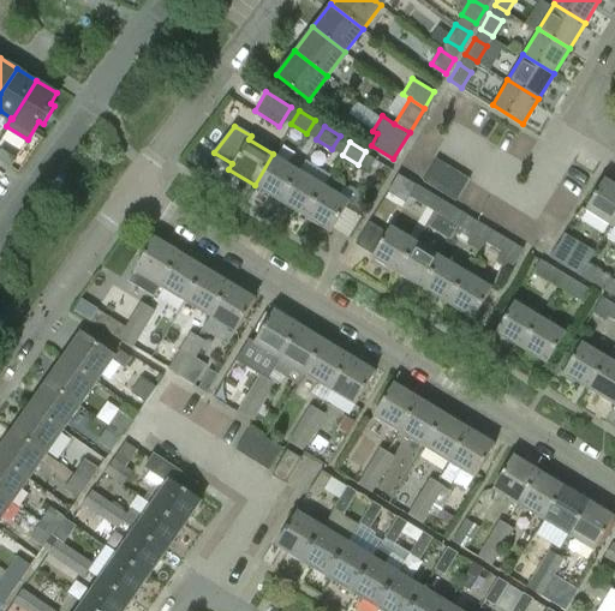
[(0,157),(9,165),(15,156),(1,147),(0,148),(0,157)]
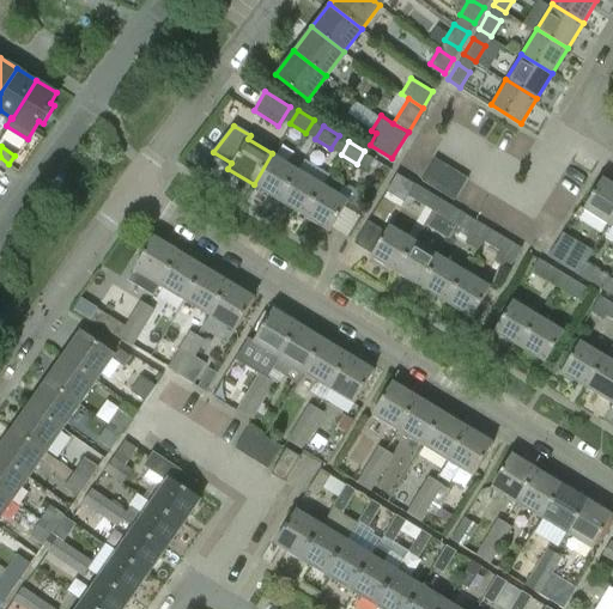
[(272,153),(254,184),(279,199),(297,169),(272,153)]
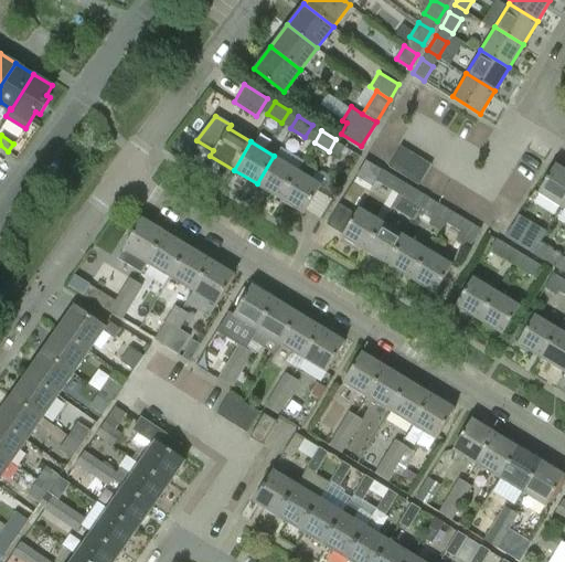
[(388,165),(398,170),(411,149),(401,144),(388,165)]
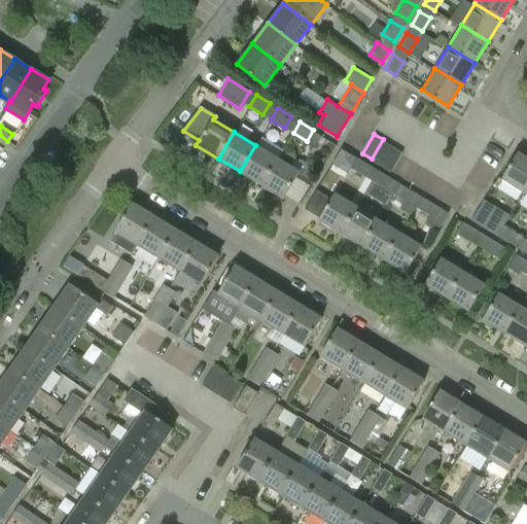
[(260,137),(255,145),(240,171),(261,184),(277,159),(283,149),(260,137)]
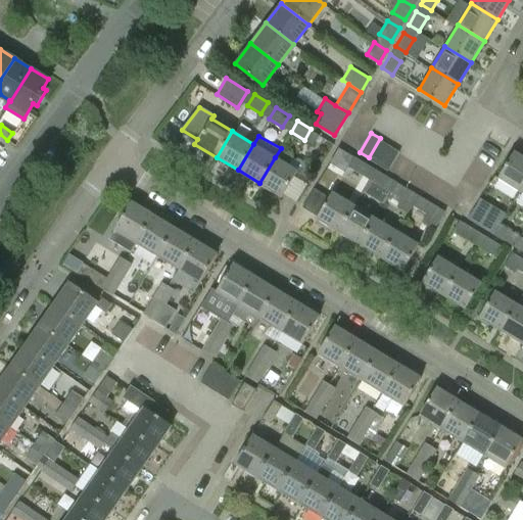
[(378,163),(389,144),(380,138),(369,157),(378,163)]
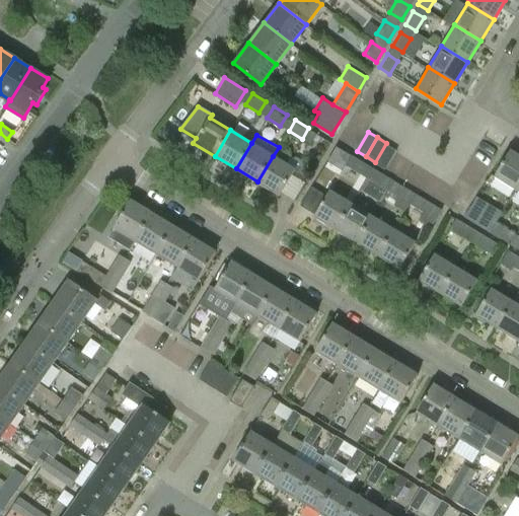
[(386,143),(375,162),(384,167),(396,149),(386,143)]
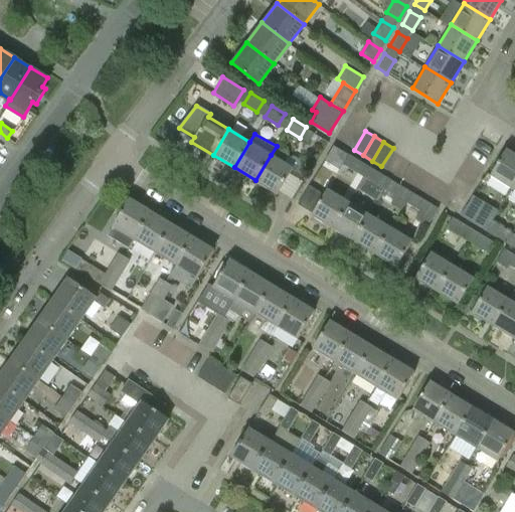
[(490,173),(511,186),(514,179),(514,153),(506,148),(490,173)]
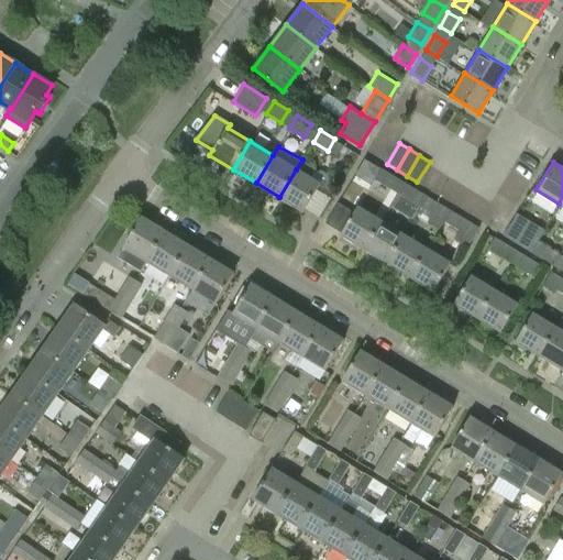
[(374,178),(388,187),(395,175),(381,167),(374,178)]
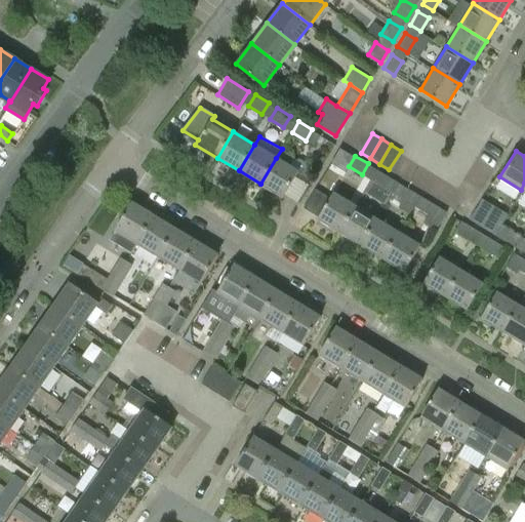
[(276,158),(260,184),(282,197),(298,171),(276,158)]
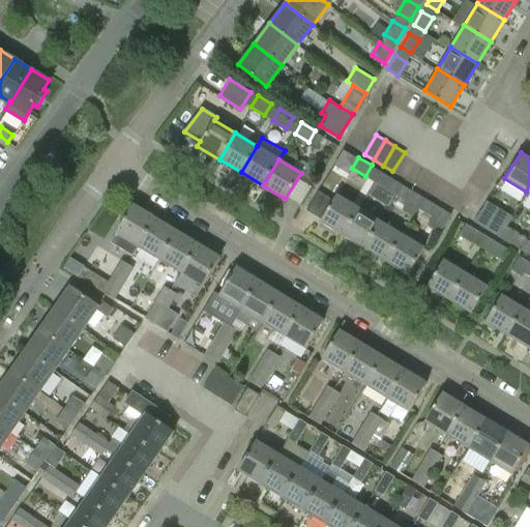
[(394,178),(381,170),(375,181),(388,189),(394,178)]
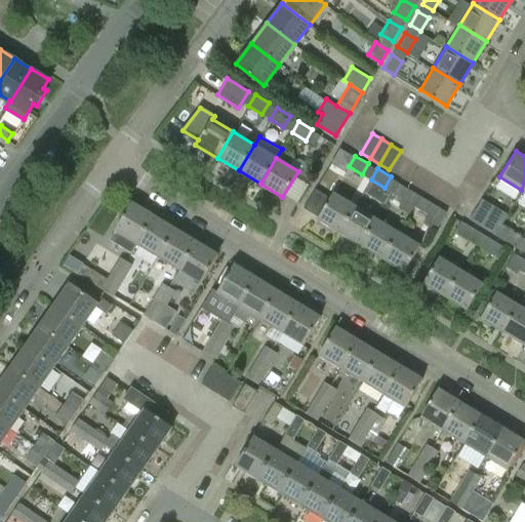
[(392,192),(405,200),(411,190),(398,182),(392,192)]
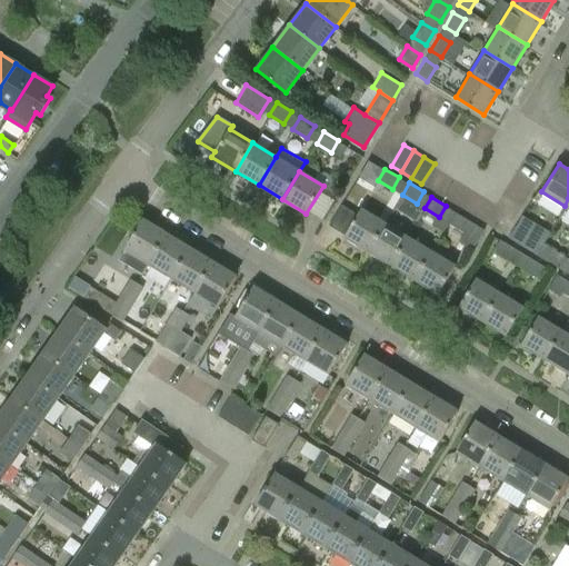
[(368,251),(386,222),(361,208),(345,237),(368,251)]
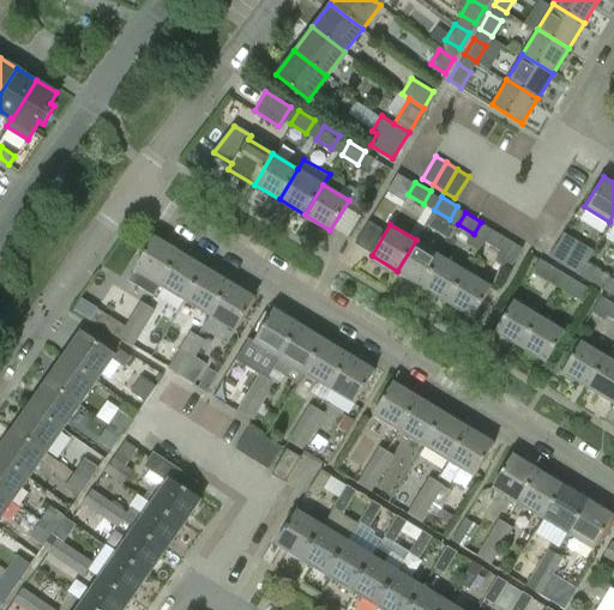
[(503,251),(510,239),(494,229),(487,242),(503,251)]
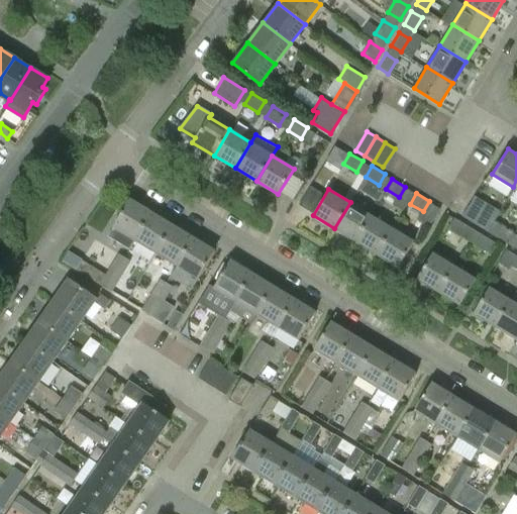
[(129,248),(133,240),(150,212),(129,199),(108,235),(129,248)]
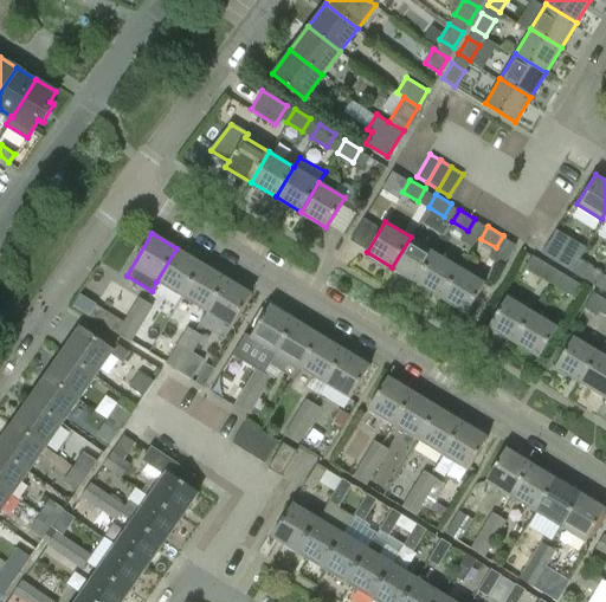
[(392,267),(417,282),(434,251),(411,237),(392,267)]
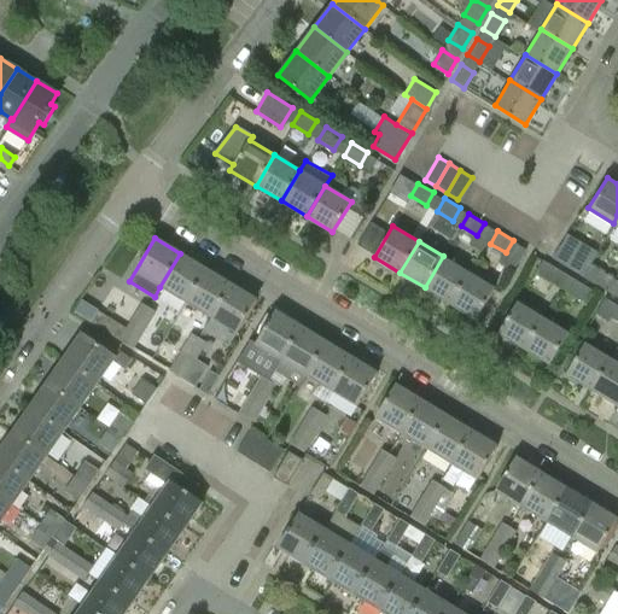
[(558,259),(573,269),(581,257),(565,247),(558,259)]
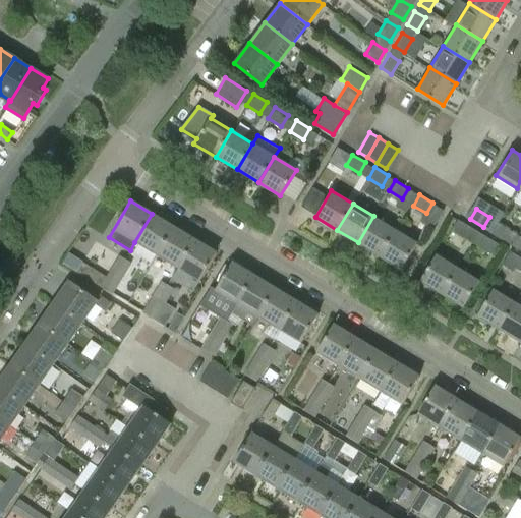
[(134,242),(156,255),(173,227),(152,214),(134,242)]
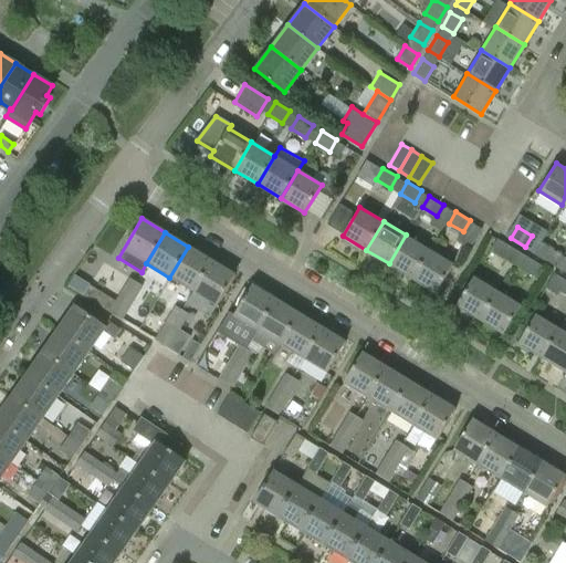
[(412,278),(429,249),(406,235),(389,263),(412,278)]
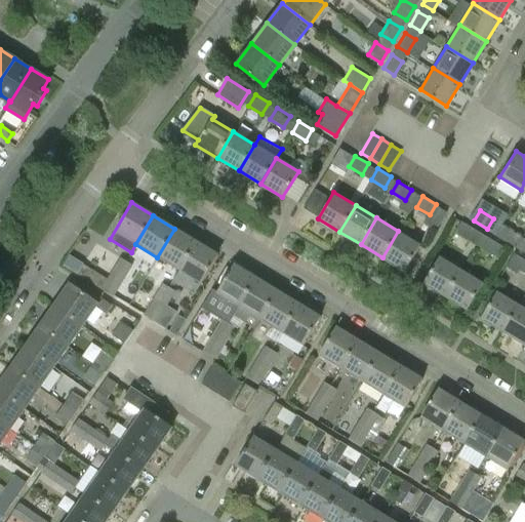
[(454,230),(468,238),(475,228),(461,219),(454,230)]
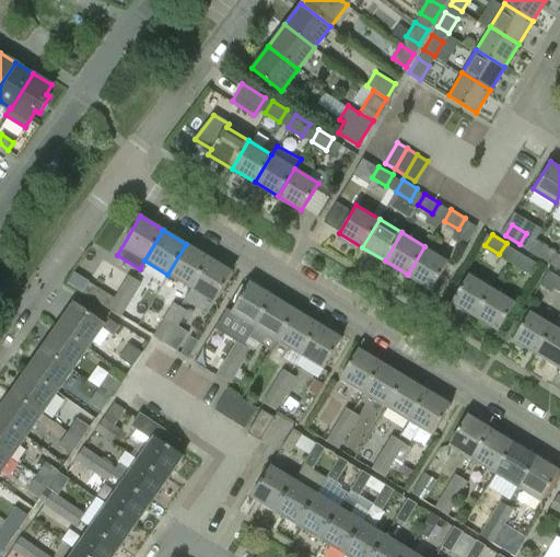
[(527,250),(541,258),(549,246),(535,238),(527,250)]
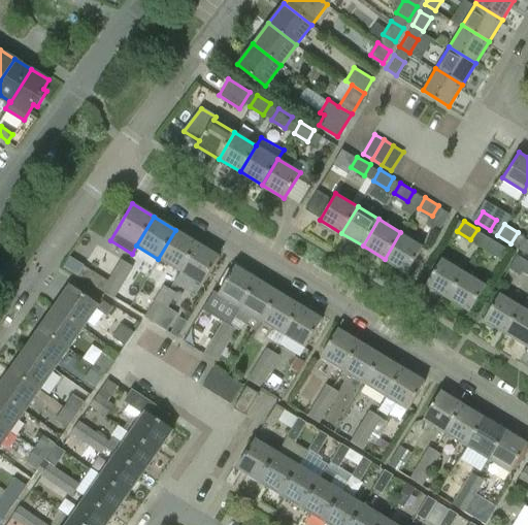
[(158,259),(179,272),(197,242),(175,230),(158,259)]
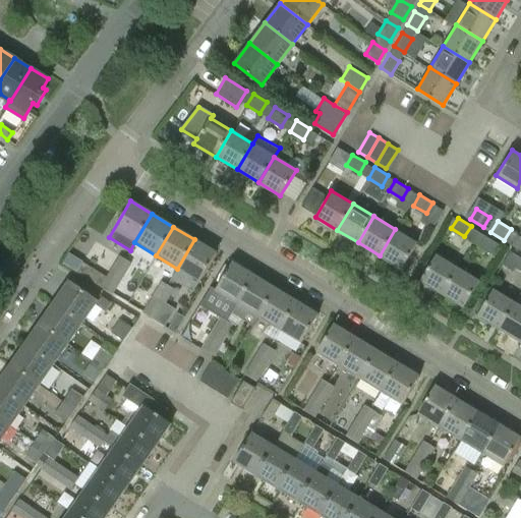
[(416,242),(395,229),(380,255),(401,269),(416,242)]
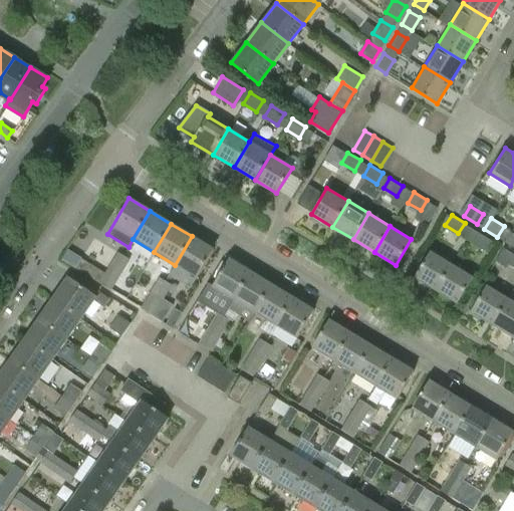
[(486,236),(473,228),(467,238),(480,246),(486,236)]
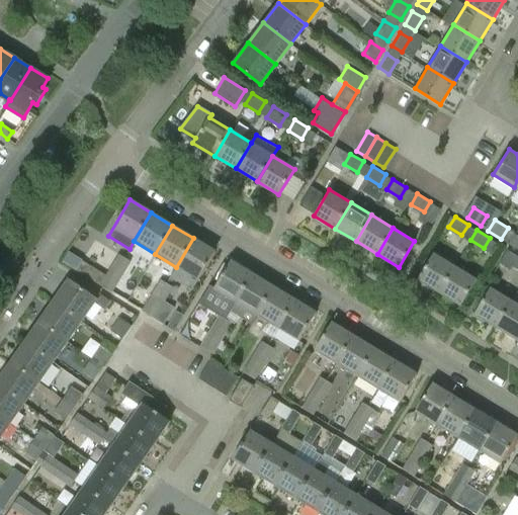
[(193,238),(176,267),(170,277),(191,290),(214,251),(193,238)]
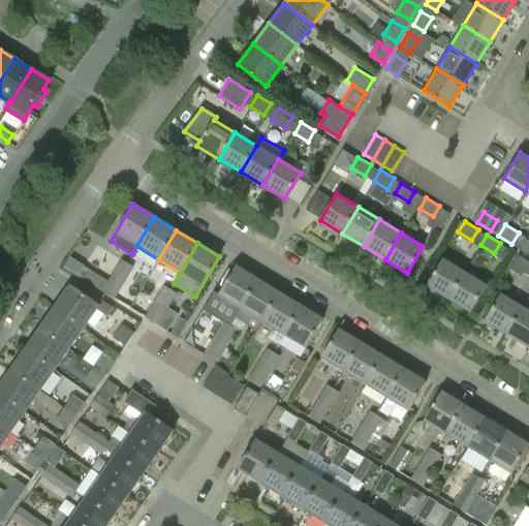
[(511,265),(525,273),(528,265),(528,259),(518,253),(511,265)]
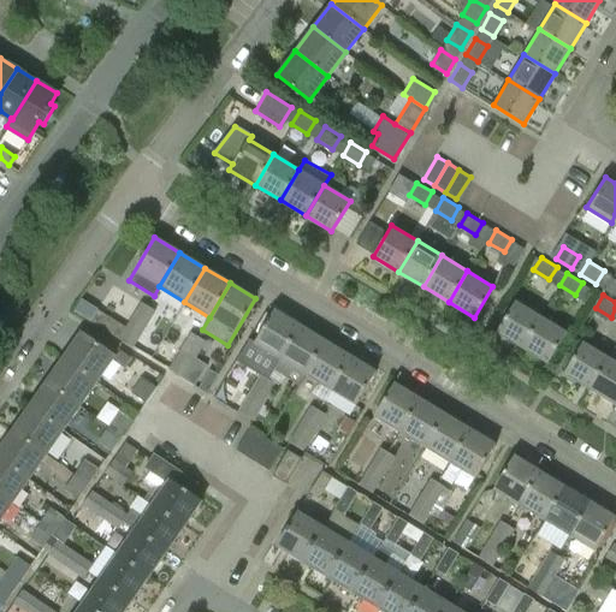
[(497,331),(522,346),(540,315),(515,299),(497,331)]
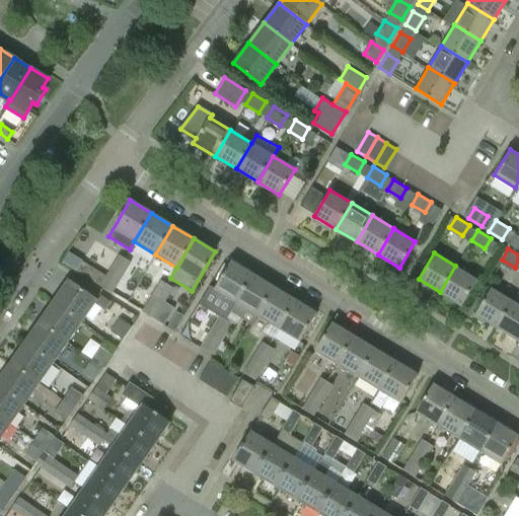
[(114,276),(120,279),(131,261),(118,253),(108,268),(116,273),(114,276)]
